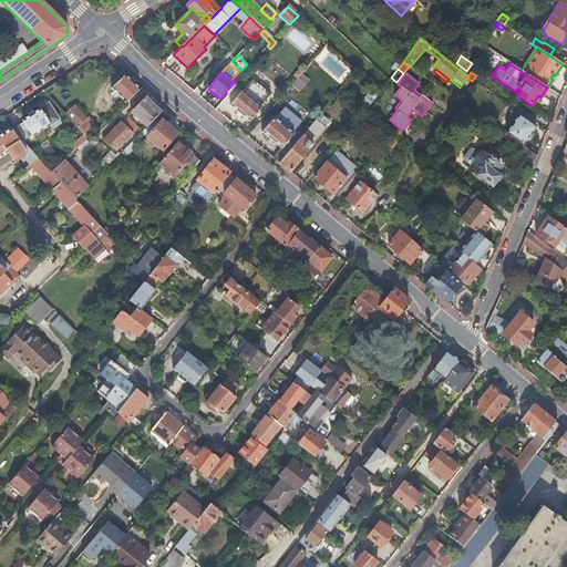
[(126,103),(140,91),(121,75),(110,85),(126,103)]
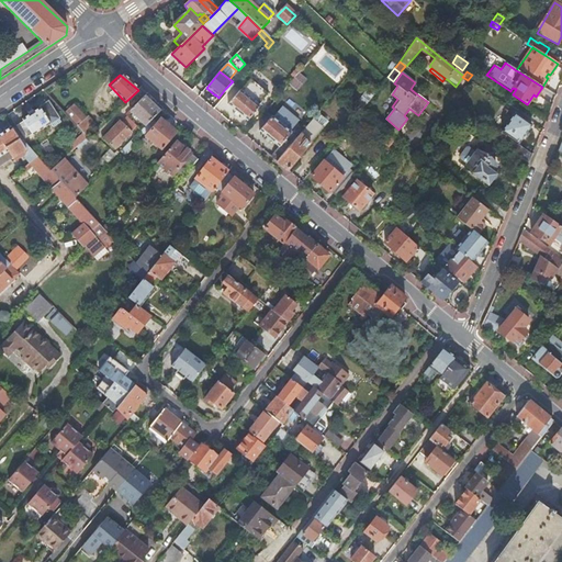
[(305,80),(298,75),(294,79),(289,86),(296,92),(305,80)]
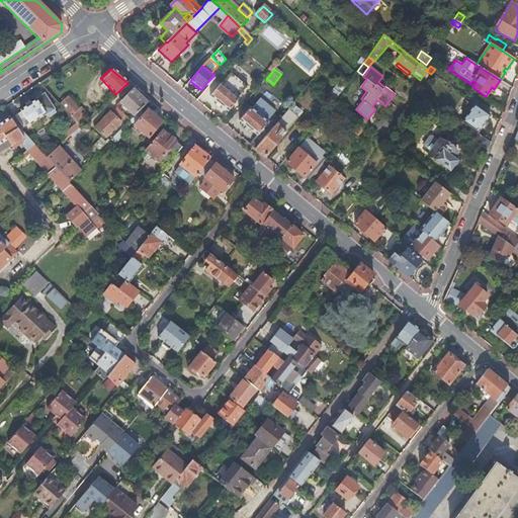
[(221,84),(209,96),(210,96),(208,97),(228,112),(239,99),(238,98),(246,88),(230,74),(224,81),(221,84)]
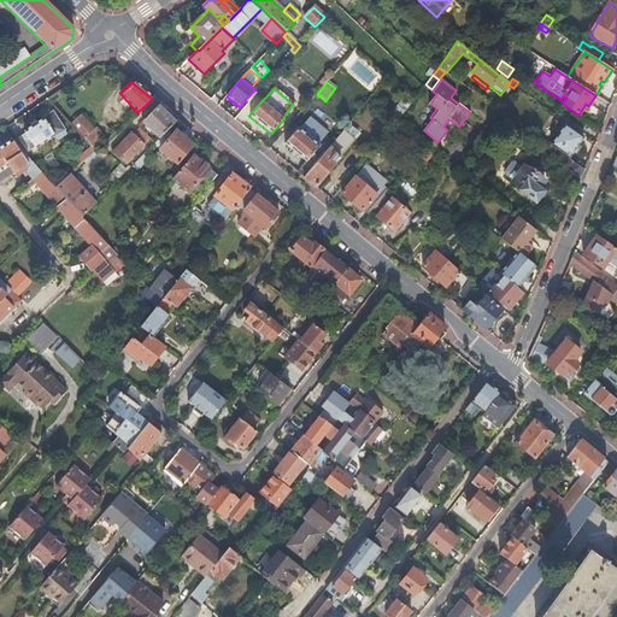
[(405,95),(401,101),(407,106),(411,100),(405,95)]
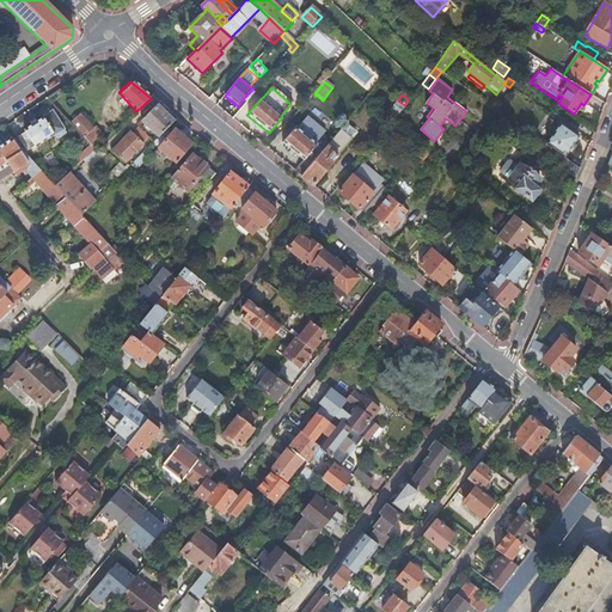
[(404,105),(398,101),(387,114),(393,120),(404,105)]
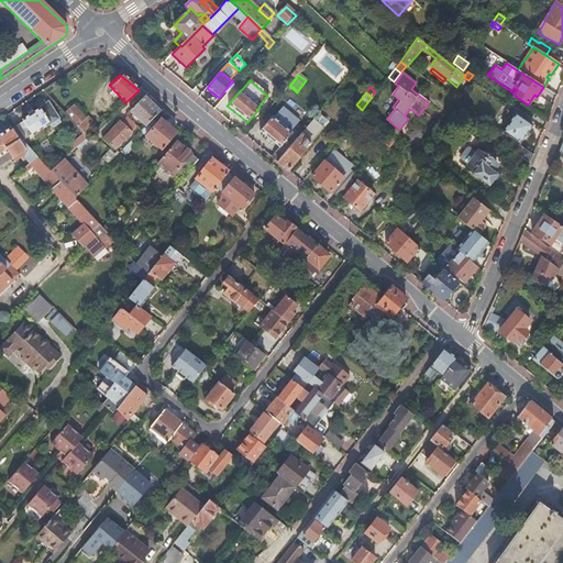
[(155,117),(161,111),(144,96),(129,111),(145,127),(155,117)]
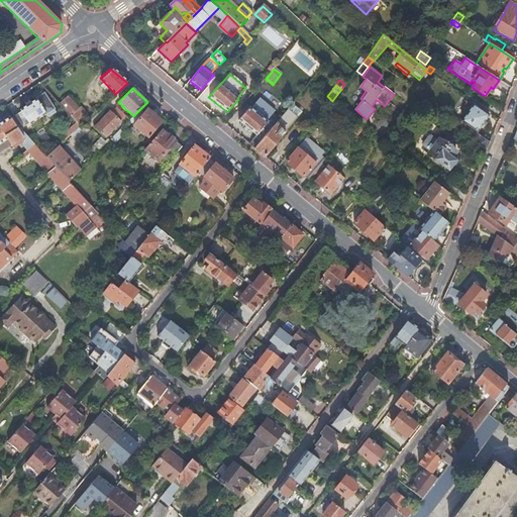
[(30,125),(54,110),(43,95),(20,110),(20,112),(14,116),(22,128),(28,124),(30,125)]
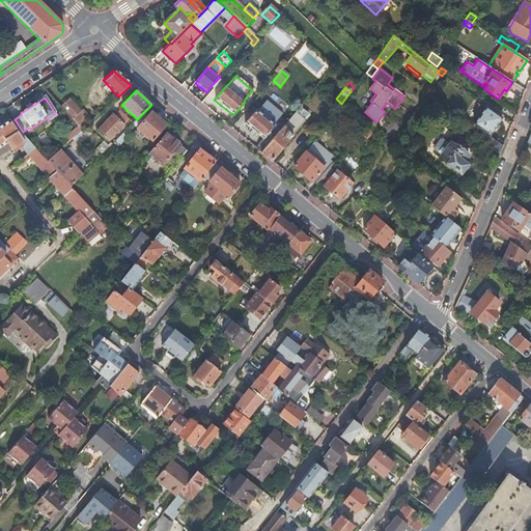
[(73,119),(82,112),(70,99),(60,107),(73,119)]
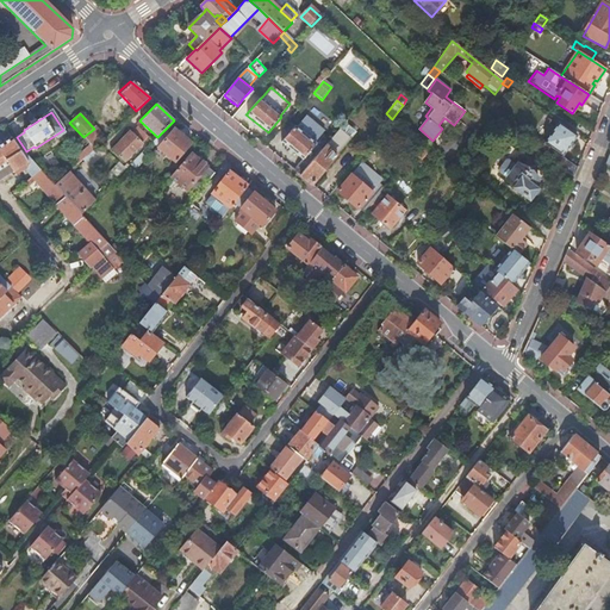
[(303,161),(316,145),(315,144),(324,132),(306,117),(296,129),(294,128),(281,143),(303,161)]
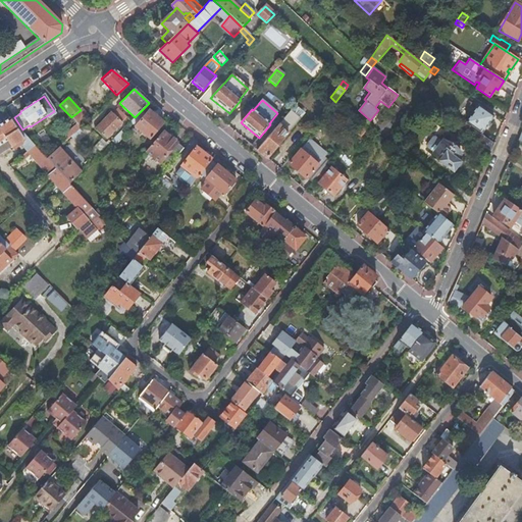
[(493,116),(478,106),(466,123),(481,134),(493,116)]
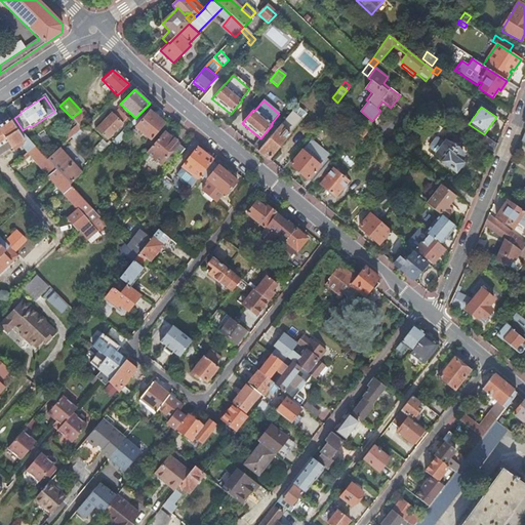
[(135,118),(130,123),(135,127),(149,113),(145,109),(135,118)]
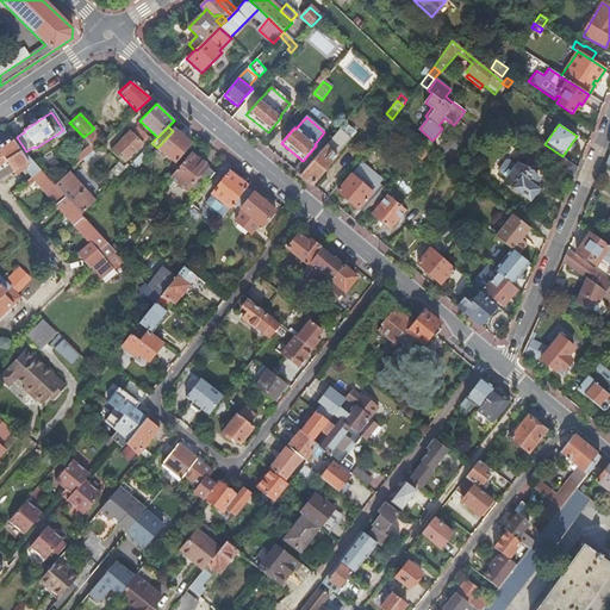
[(91,144),(94,148),(95,149),(100,144),(97,141),(103,135),(95,128),(94,129),(83,137),(91,144)]
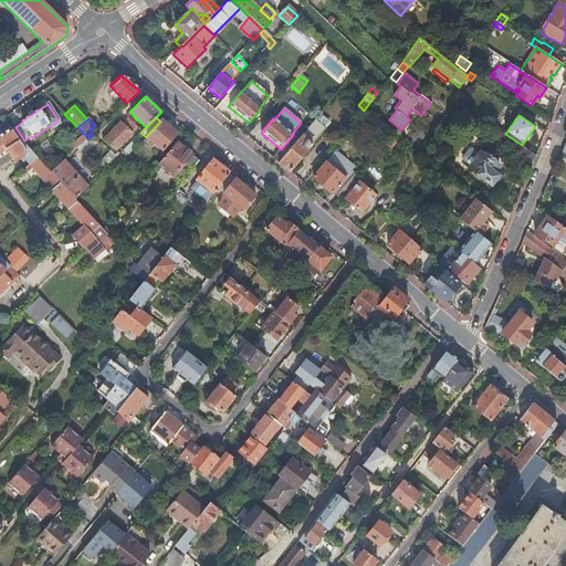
[(109,158),(116,152),(115,150),(137,128),(127,118),(122,125),(119,123),(97,145),(109,158)]
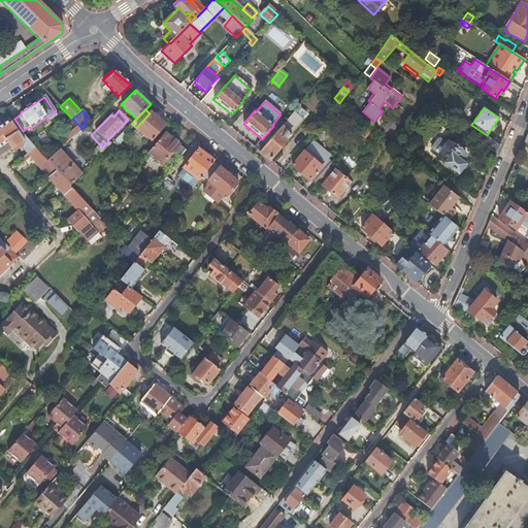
[(297,116),(303,121),(307,116),(301,110),(297,116)]
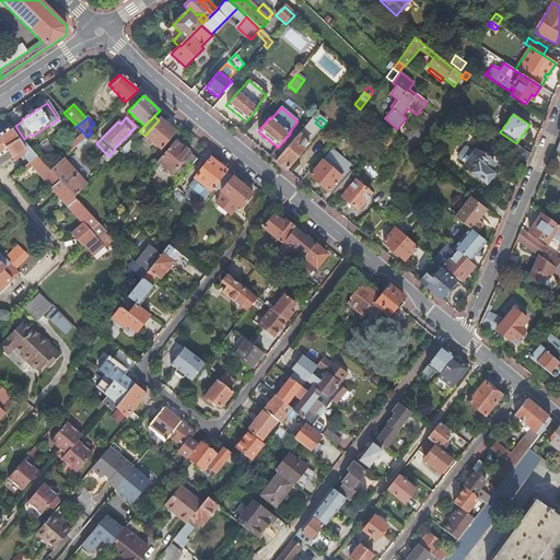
[(159,120),(144,136),(160,149),(174,132),(160,119),(159,120)]
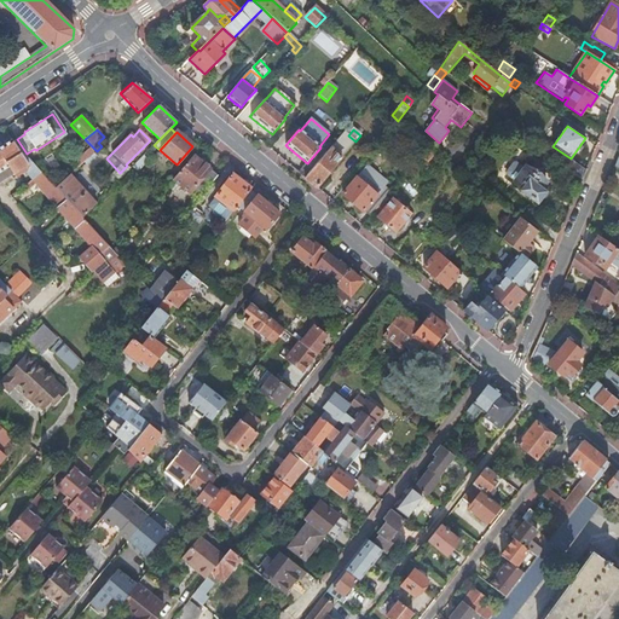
[(348,136),(345,132),(333,146),(304,179),(316,189),(357,142),(356,142),(348,136)]
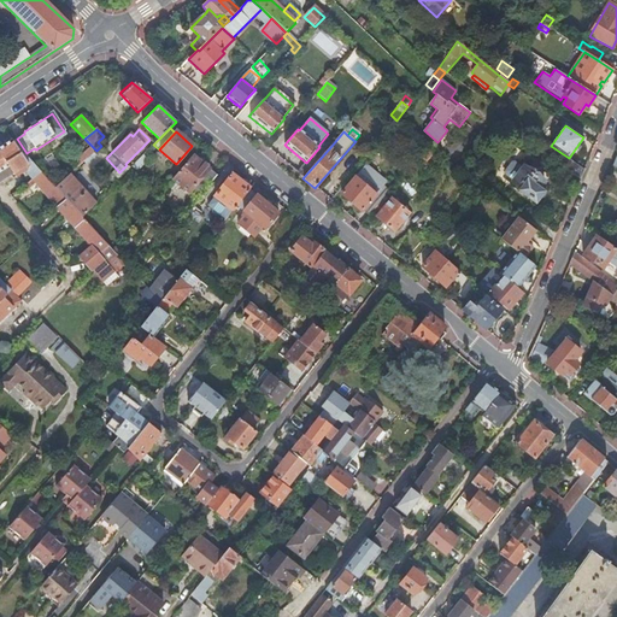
[(29,169),(35,165),(29,158),(25,162),(12,140),(0,147),(0,171),(10,166),(15,174),(27,166),(29,169)]
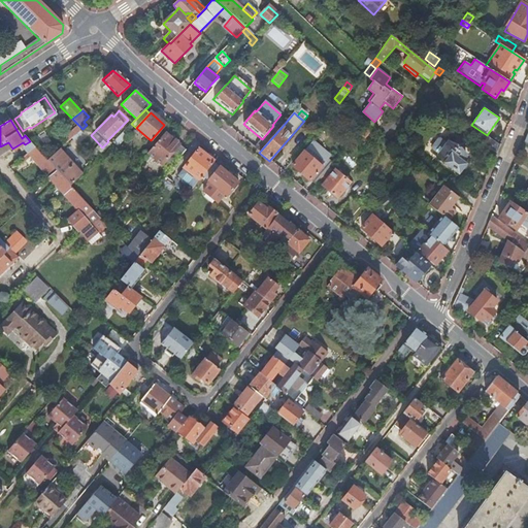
[(254,149),(259,153),(284,125),(278,120),(273,126),(262,139),(254,149)]
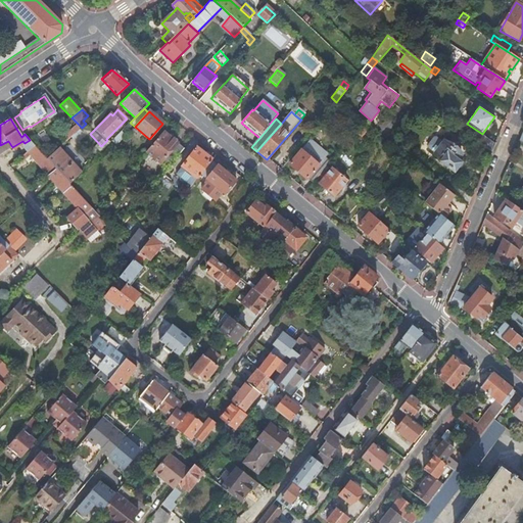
[(63,138),(65,141),(81,127),(78,124),(63,138)]
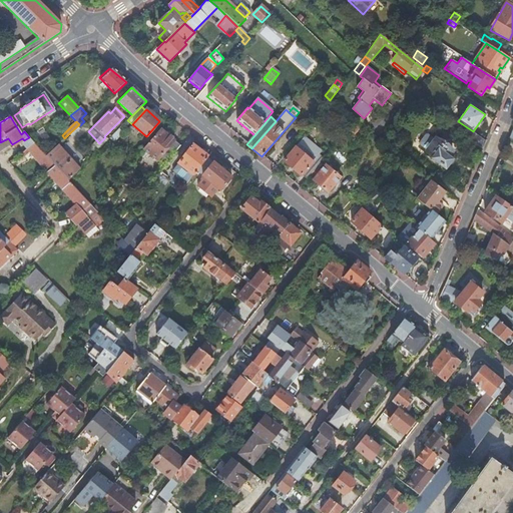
[(359,126),(354,122),(348,129),(353,134),(359,126)]
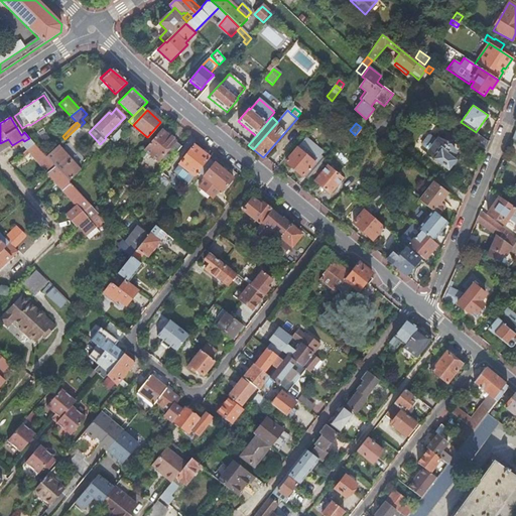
[(485,151),(488,142),(465,126),(461,132),(485,151)]
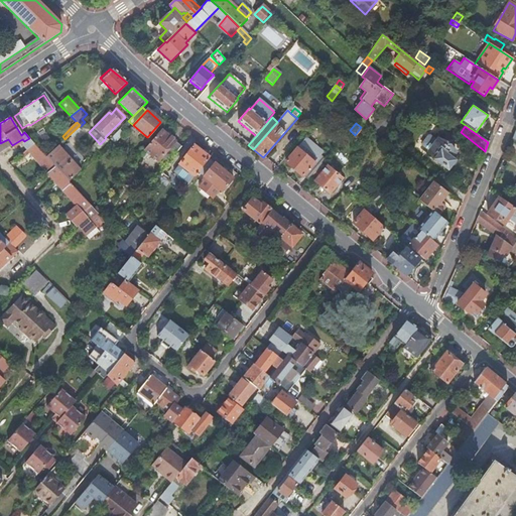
[(330,145),(311,128),(302,138),(304,139),(313,147),(315,145),(317,147),(315,149),(321,154),(330,145)]
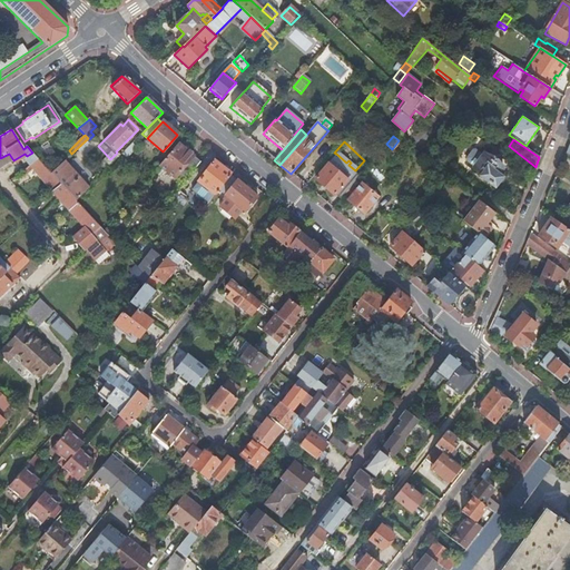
[(183,184),(202,161),(179,143),(160,165),(183,184)]
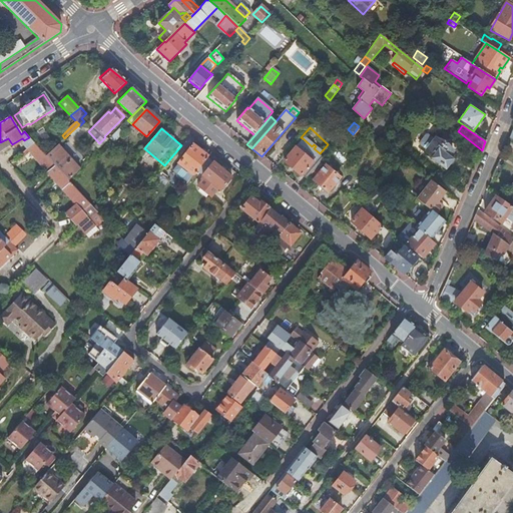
[(119,129),(109,138),(113,142),(122,133),(119,129)]
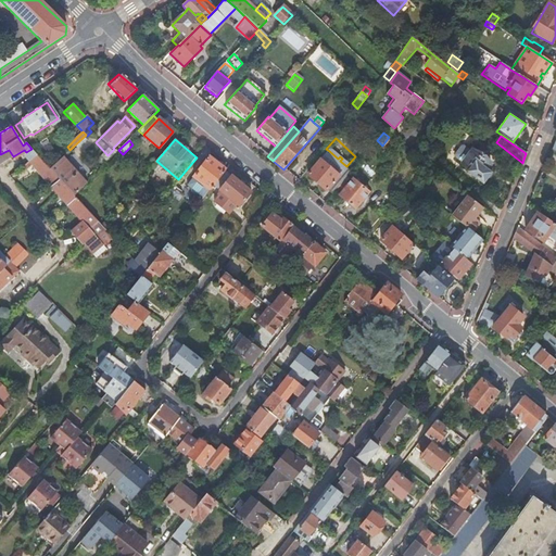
[(471,151),(462,163),(462,164),(469,171),(468,173),(482,182),(490,173),(487,171),(491,165),(482,159),(488,151),(475,142),(469,150),(471,151)]
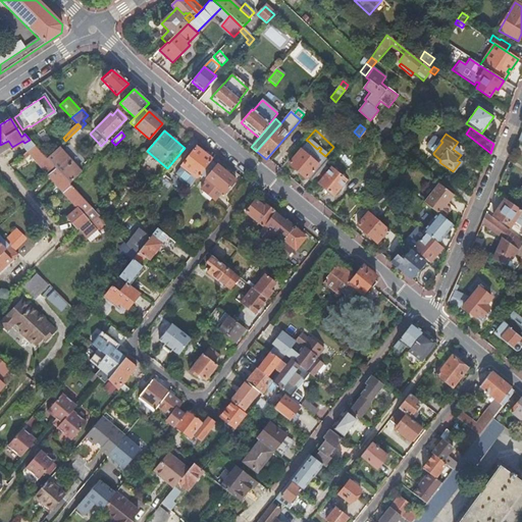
[(427,148),(433,153),(442,142),(440,141),(435,137),(432,138),(426,146),(426,148),(427,148)]
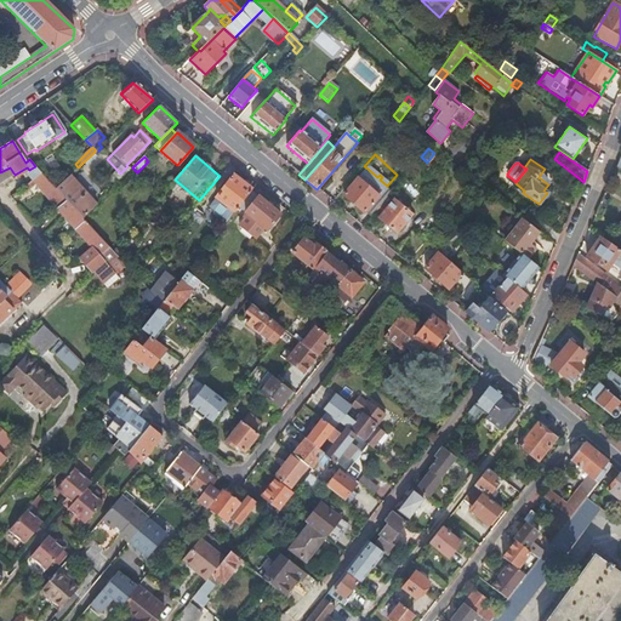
[(0,183),(15,175),(10,167),(0,172),(0,183)]
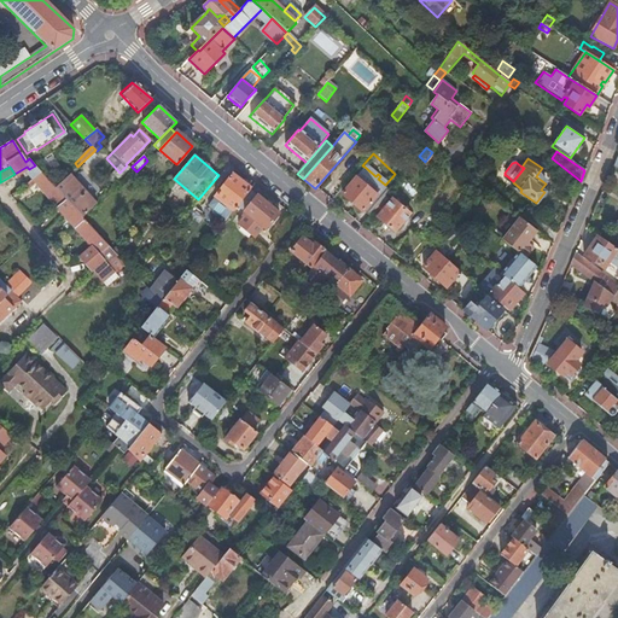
[(383,188),(385,185),(378,179),(380,176),(378,174),(375,176),(365,167),(340,194),(362,213),(363,211),(368,216),(372,213),(380,202),(389,193),(383,188)]
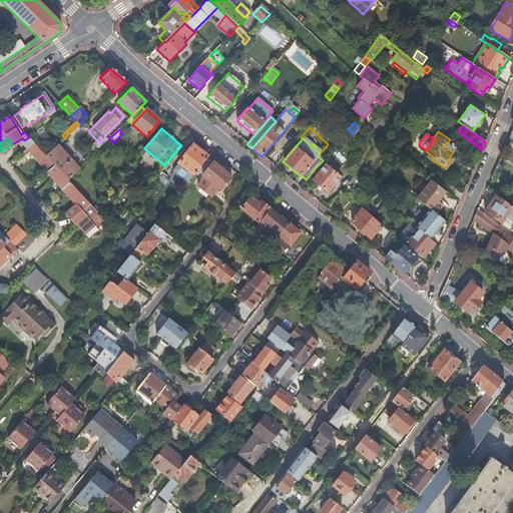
[(87,218),(96,211),(94,207),(69,180),(46,156),(34,142),(28,148),(75,205),(66,214),(75,225),(76,224),(86,216),(87,218)]
